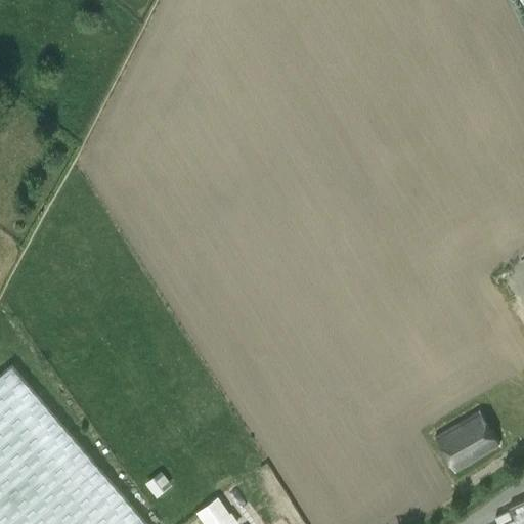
[(0,523),(146,523),(13,365),(0,376),(0,523)]
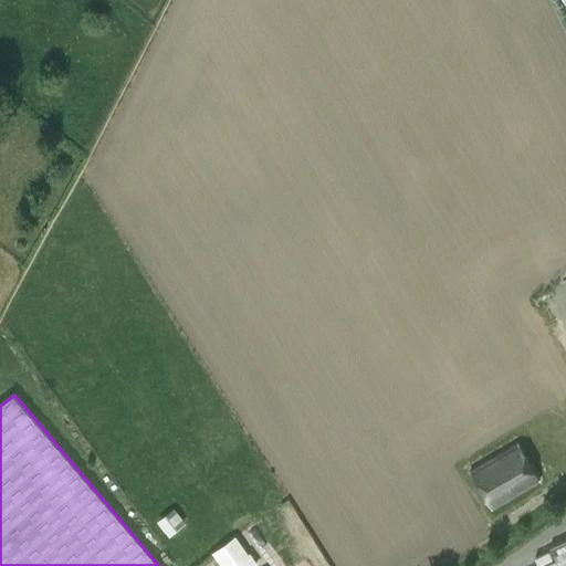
[(491,509),(540,481),(517,443),(470,472),(491,509)]
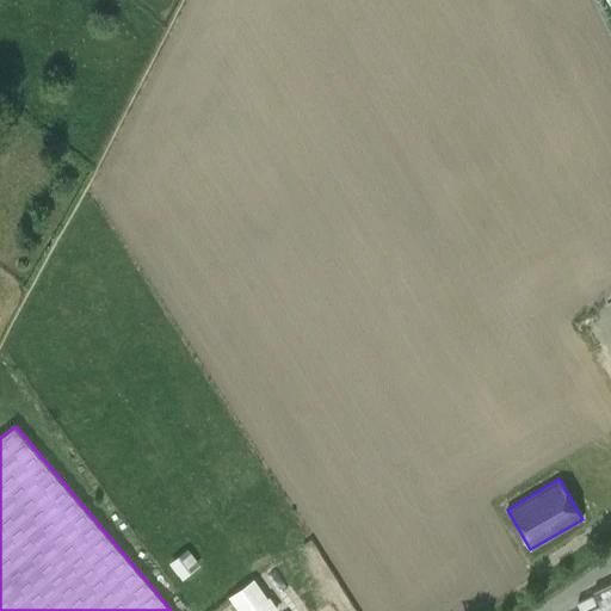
[(267,599),(254,580),(230,597),(240,610),(277,610),(270,598),(267,599)]
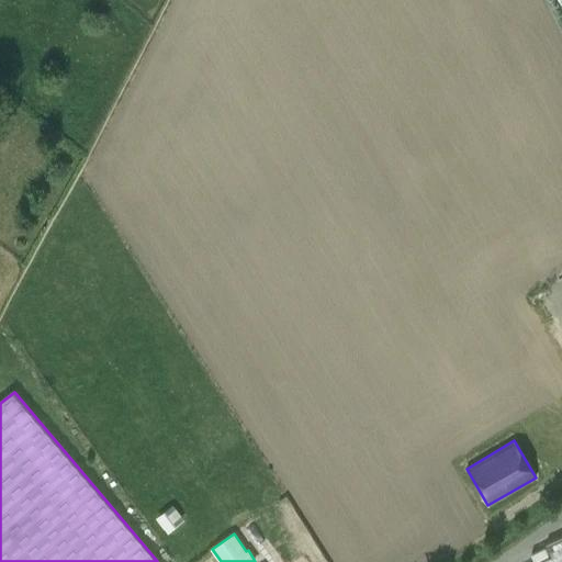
[(561,561),(561,536),(546,543),(551,555),(538,561),(561,561)]
